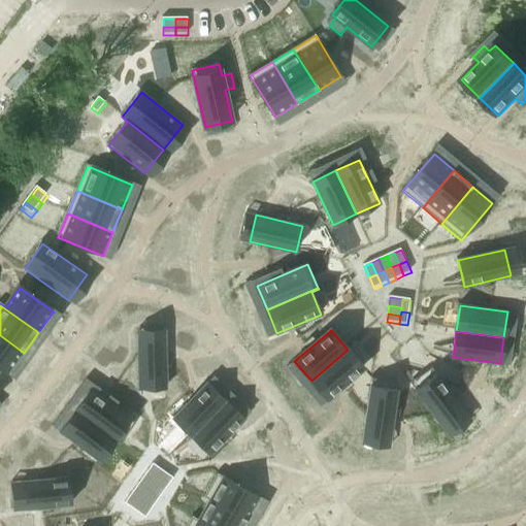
[(0,335),(0,367),(9,373),(24,353),(0,335)]
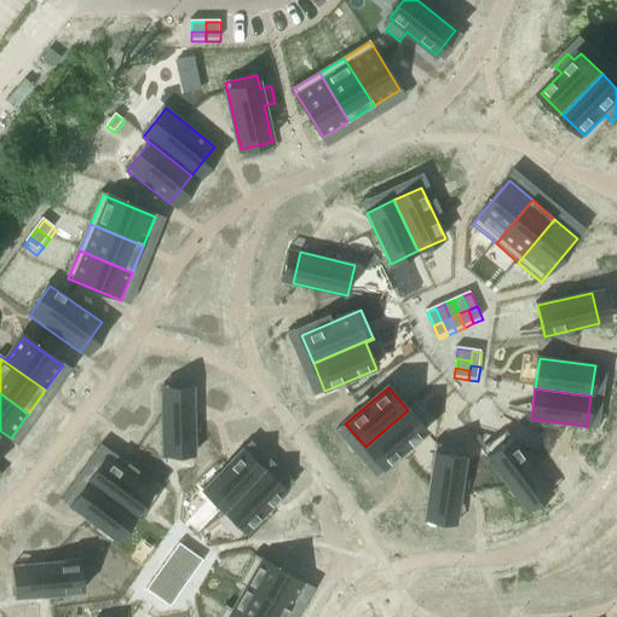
[(195,399),(163,401),(163,456),(195,456),(195,399)]
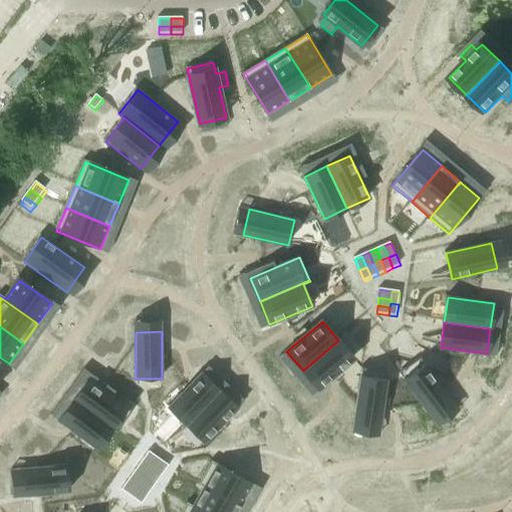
[(338,340),(303,370),(319,390),(355,358),(338,340)]
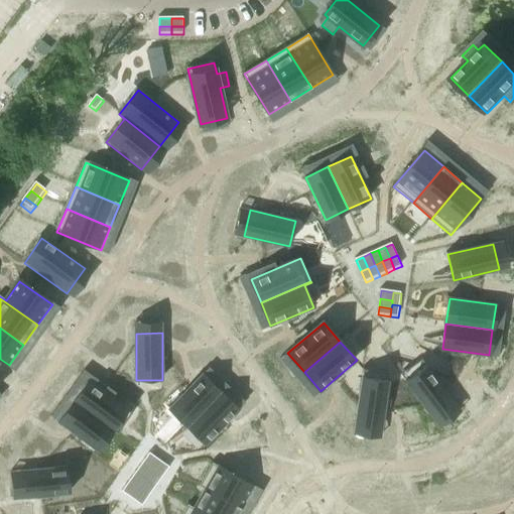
[(422,360),(401,375),(433,419),(455,403),(422,360)]
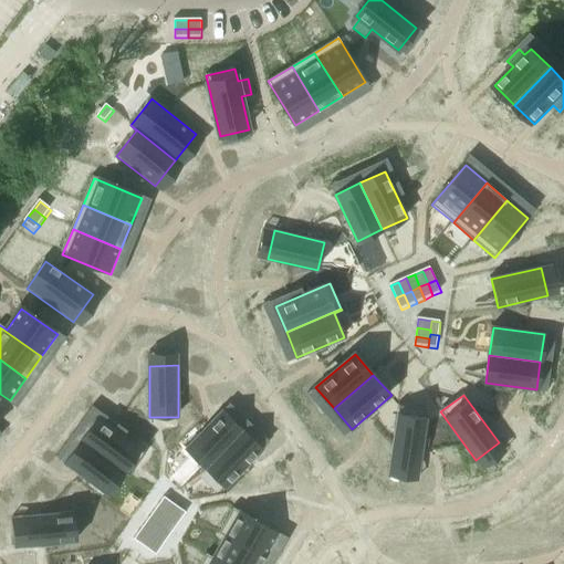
[(399,406),(390,465),(419,469),(428,410),(399,406)]
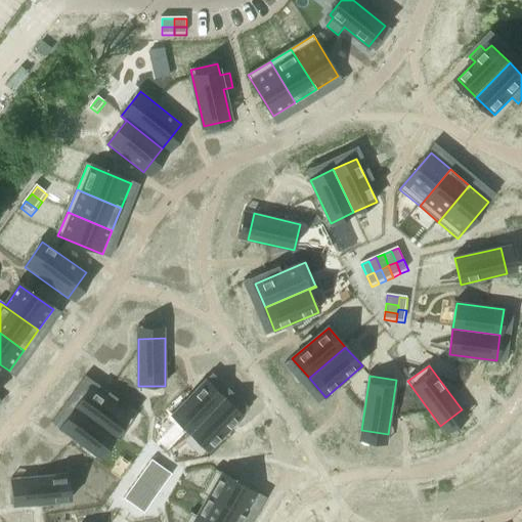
[(206,381),(173,415),(190,432),(184,438),(185,439),(224,398),(206,381)]
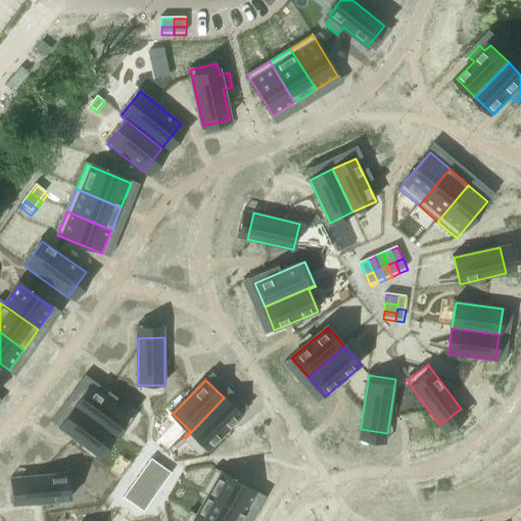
[(91,387),(76,409),(121,440),(136,420),(91,387)]
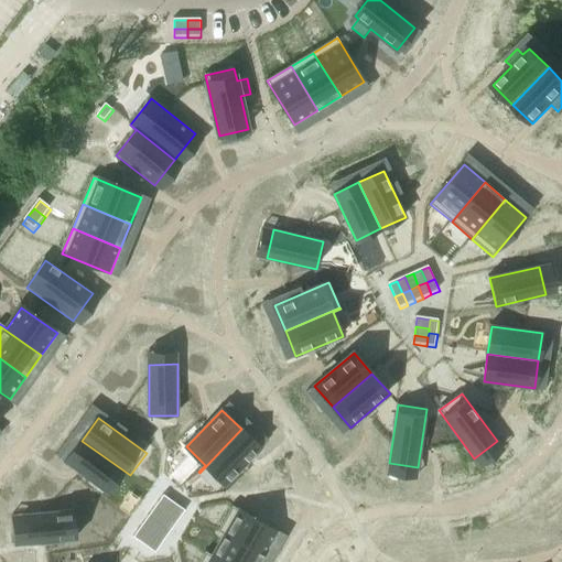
[(241,429),(200,473),(219,492),(260,447),(241,429)]
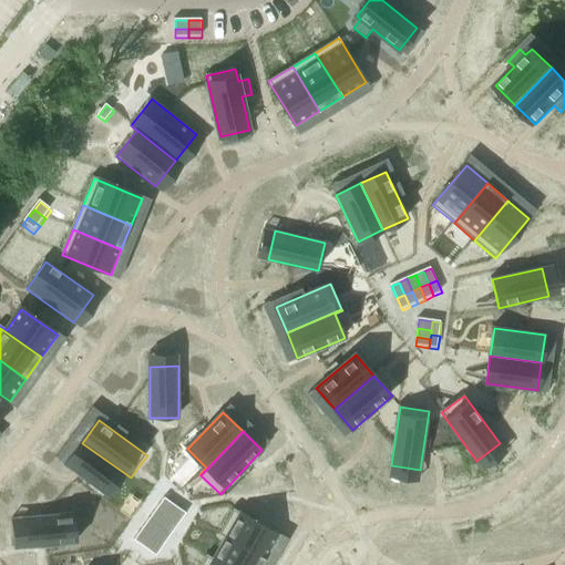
[(82,443),(65,465),(109,495),(124,474),(130,479),(131,478),(82,443)]
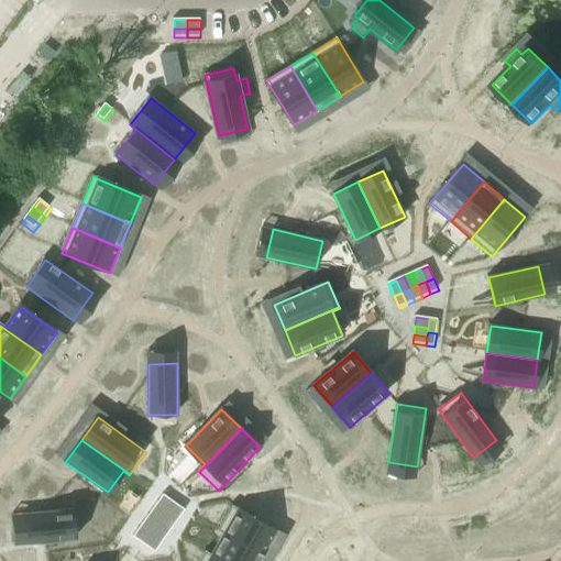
[(164,495),(158,503),(169,510),(175,503),(164,495)]
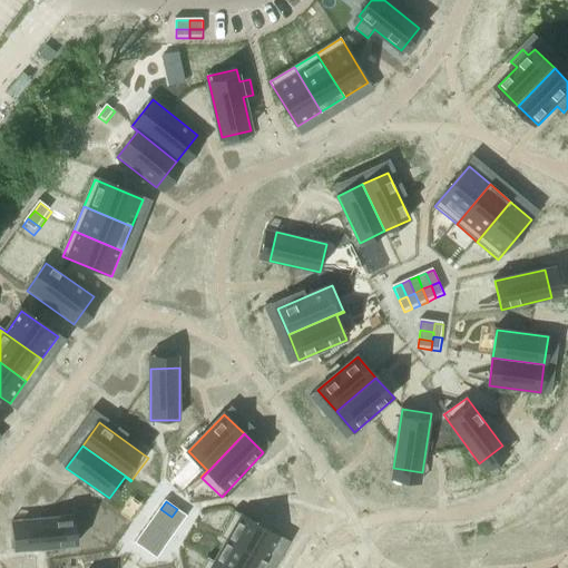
[(160,509),(156,516),(167,524),(172,517),(160,509)]
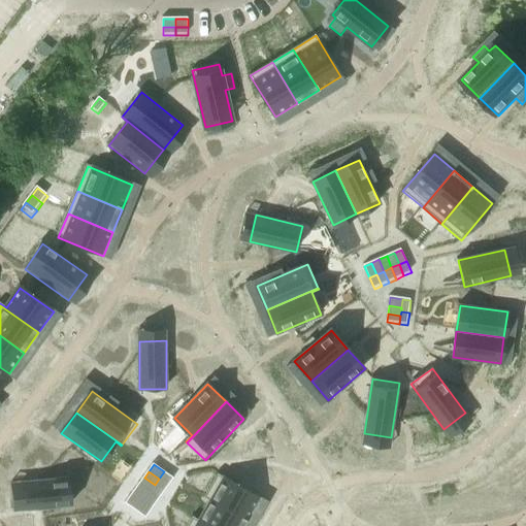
[(164,471),(159,479),(169,486),(174,479),(164,471)]
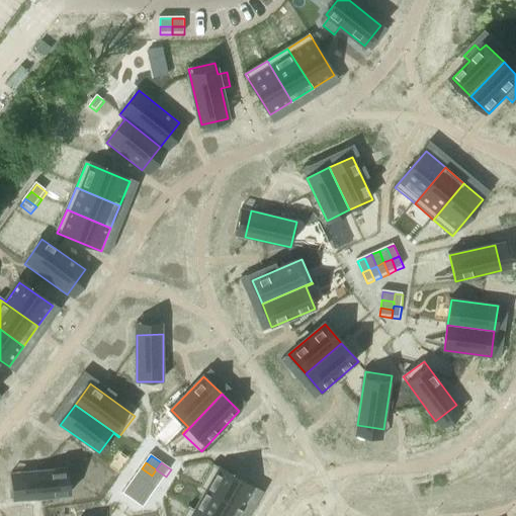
[(213,465),(200,488),(242,511),(255,489),(213,465)]
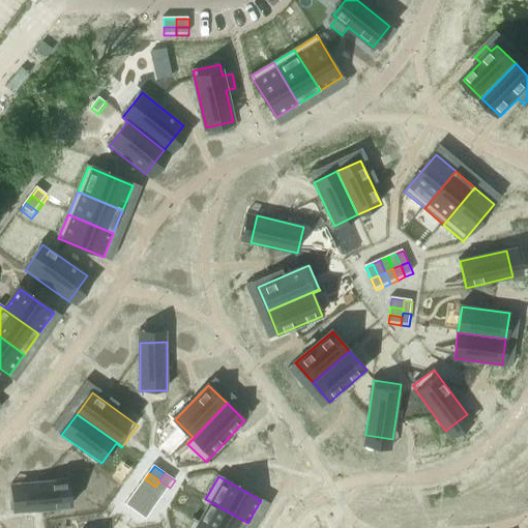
[(69,479),(22,486),(25,512),(72,506),(69,479)]
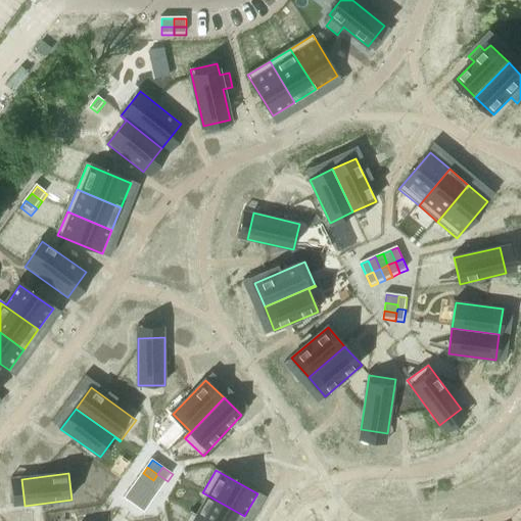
[(143,473),(138,479),(148,487),(153,480),(143,473)]
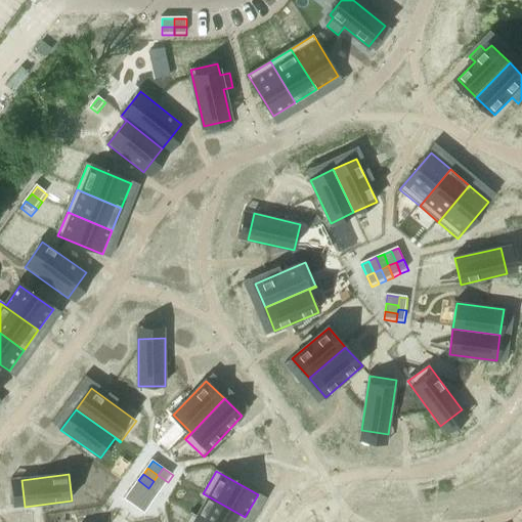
[(158,475),(154,481),(164,488),(168,482),(158,475)]
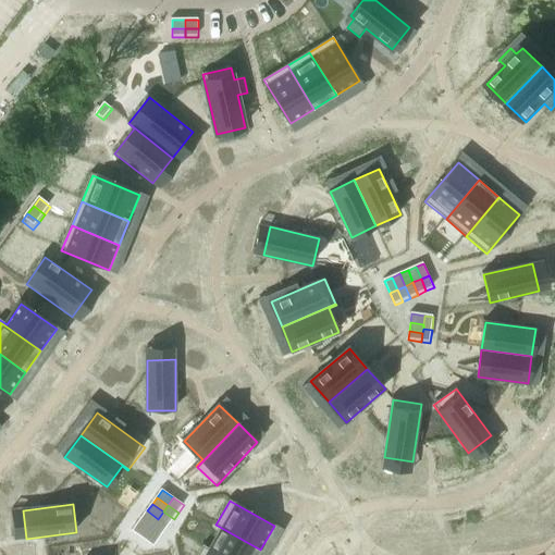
[(147,510),(143,518),(153,526),(158,519),(147,510)]
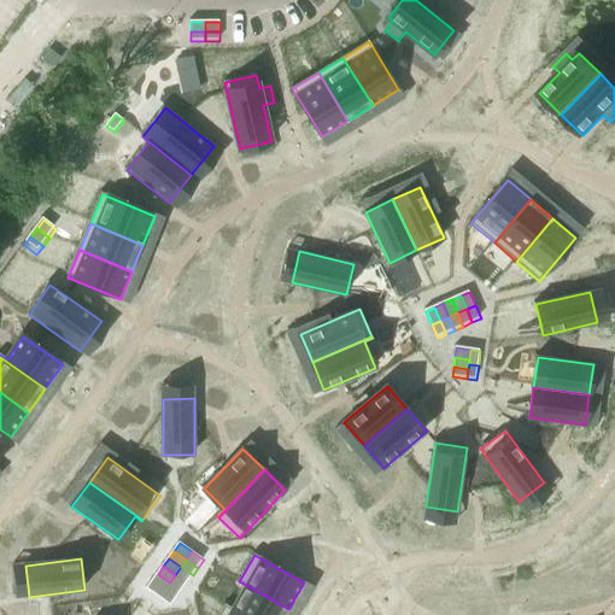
[(181,567),(175,575),(187,584),(193,575),(181,567)]
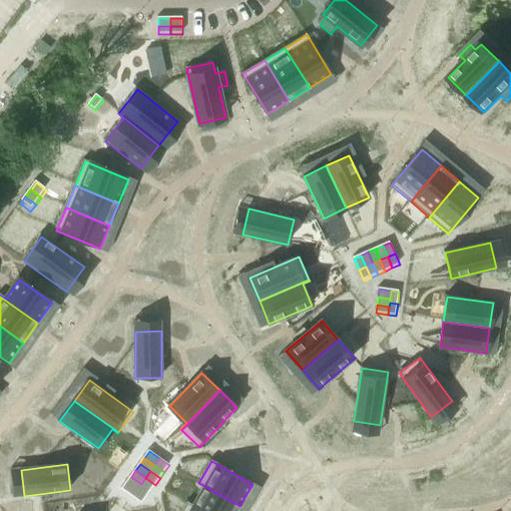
[(131,477),(126,483),(136,490),(141,484),(131,477)]
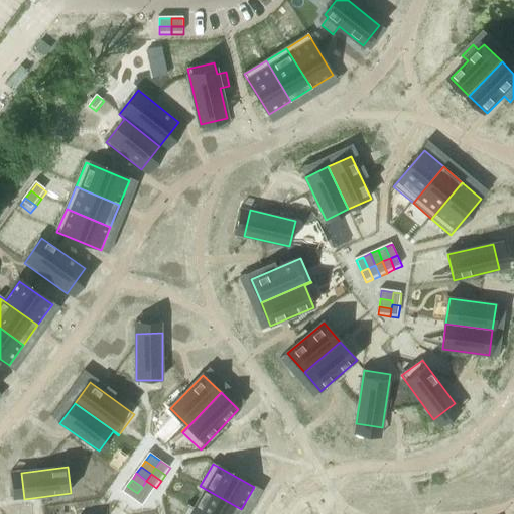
[(146,481),(142,487),(152,494),(156,488),(146,481)]
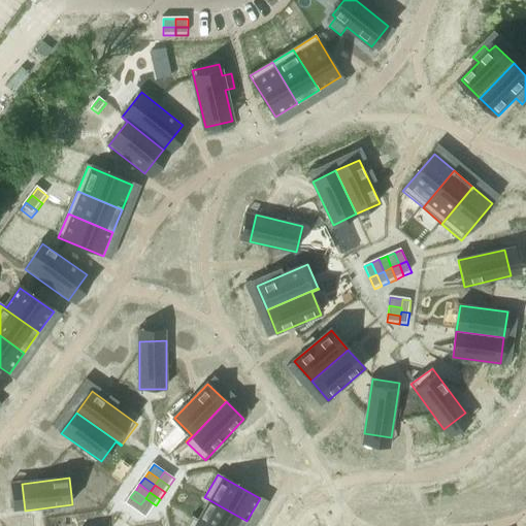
[(130,497),(126,504),(136,512),(140,504),(130,497)]
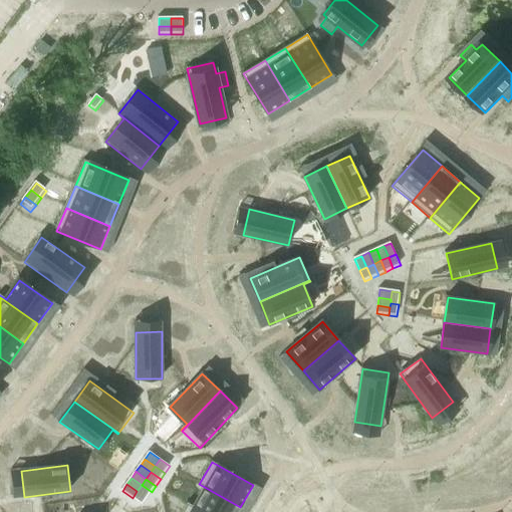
[(188,503),(187,504),(199,511),(237,511),(240,507),(199,484),(199,485),(205,488),(194,507),(188,503)]
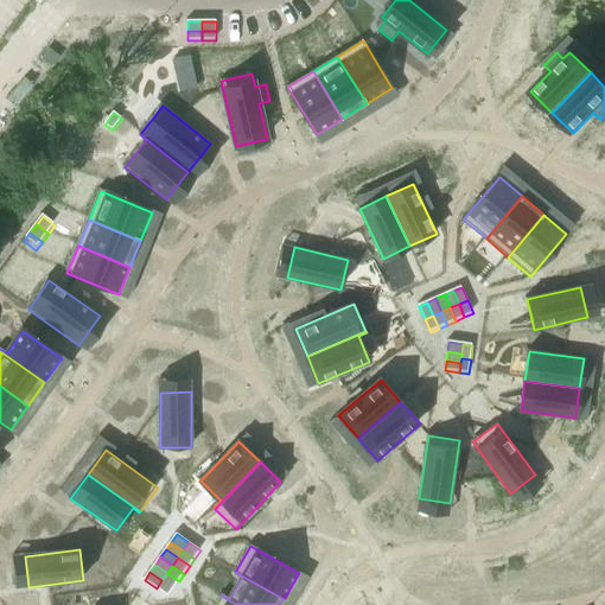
[(167,573),(161,580),(173,588),(179,581),(167,573)]
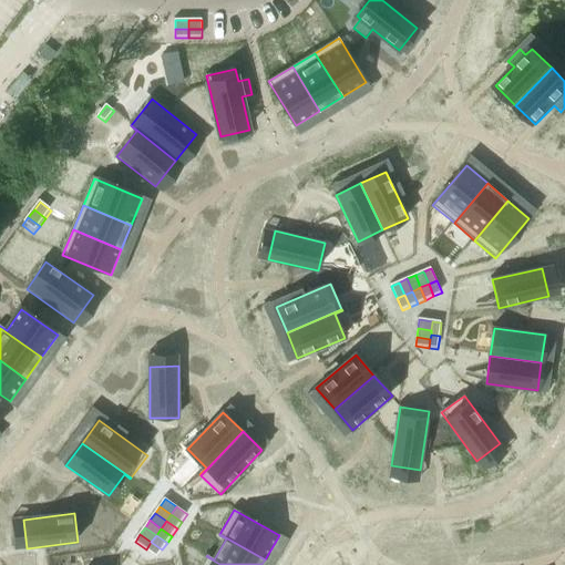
[(151,542),(146,550),(156,557),(162,550),(151,542)]
